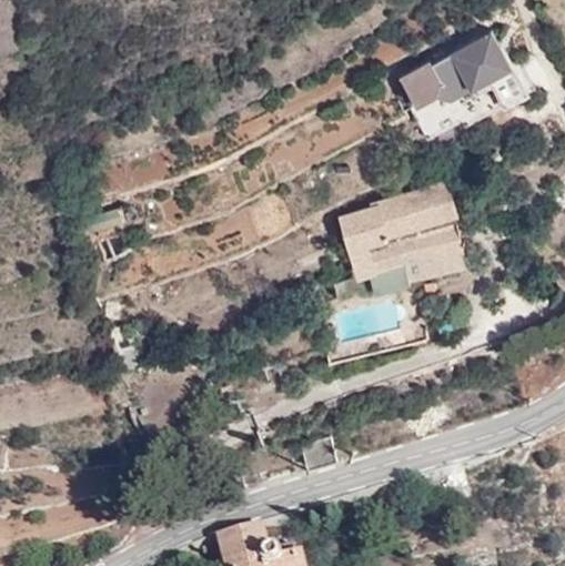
[(514,64),(486,79),(500,110),(528,94),(514,64)]
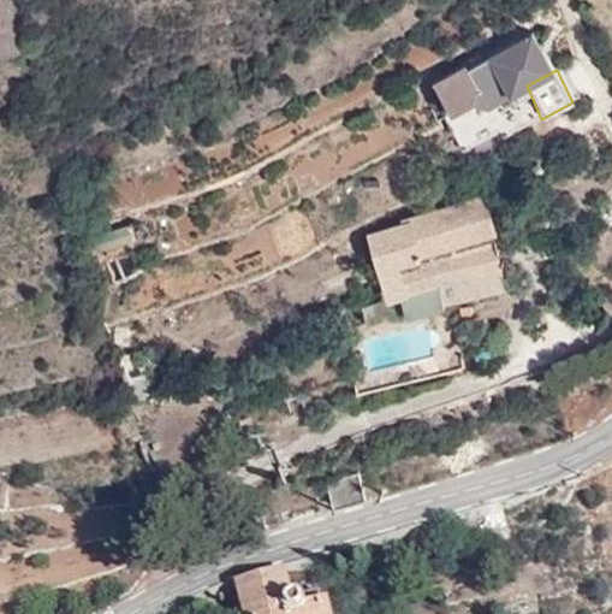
[(482,200),(364,235),(385,305),(450,285),(453,305),(507,293),(482,200)]
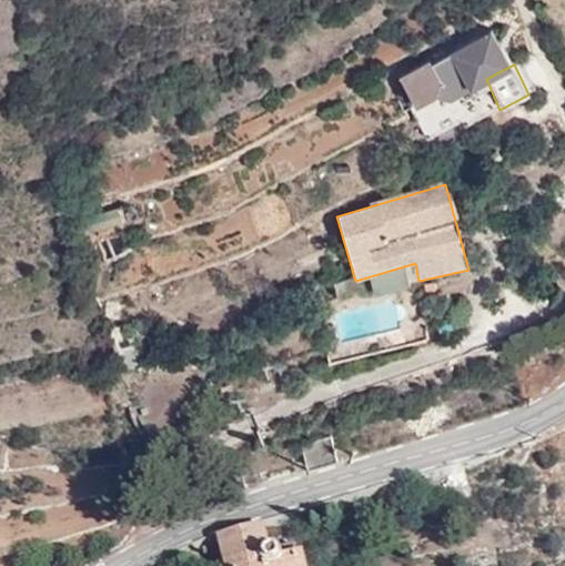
[(305,470),(335,462),(329,437),(300,445),(305,470)]
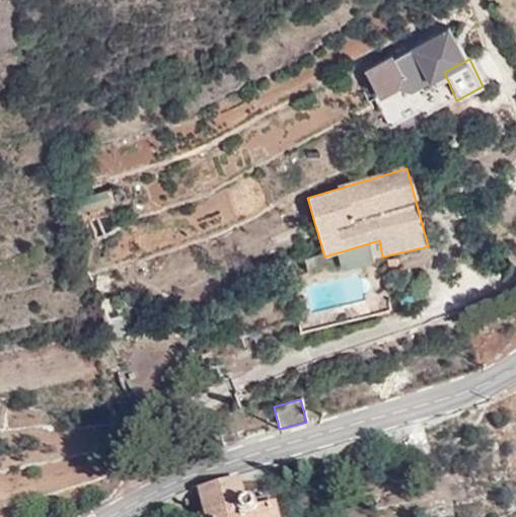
[(240,508),(235,487),(201,496),(206,516),(271,516),(269,507),(251,512),(250,510),(249,508),(247,507),(245,507),(240,508)]
